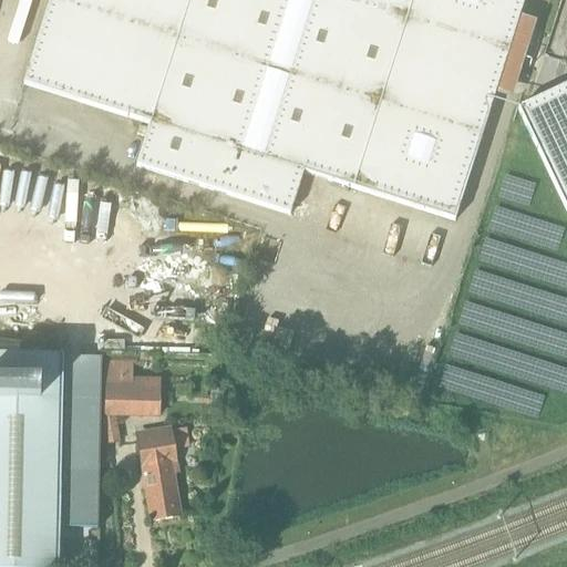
[(51,0),(24,85),(151,125),(136,167),(290,216),(305,174),(455,222),(496,95),(512,100),(537,22),(521,17),(525,0),(51,0)]
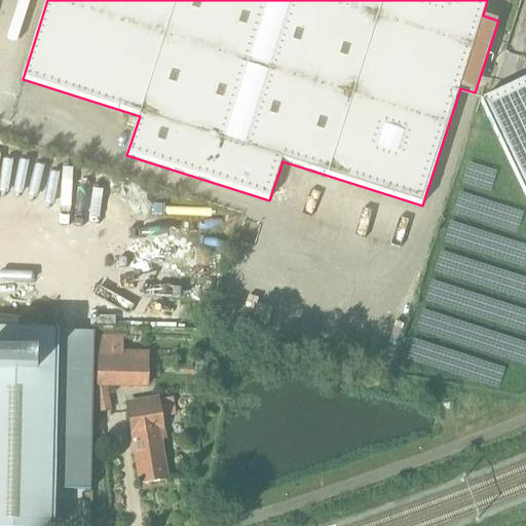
[(525,80),(481,103),(496,136),(525,197),(525,80)]
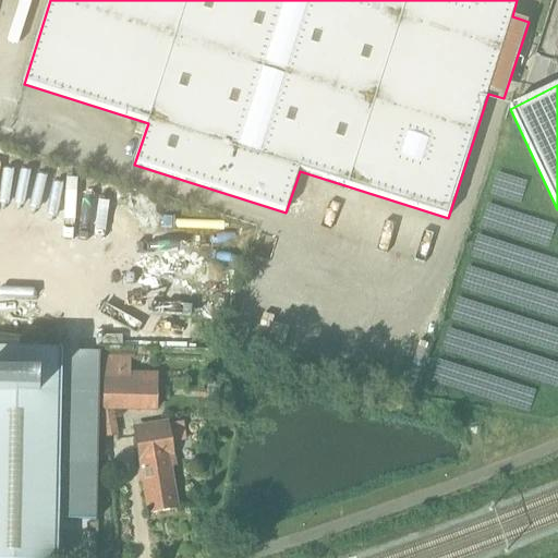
[(113,281),(114,358),(204,356),(204,328),(219,328),(218,307),(203,307),(203,322),(177,322),(177,306),(158,307),(158,295),(153,295),(153,280),(113,281)]
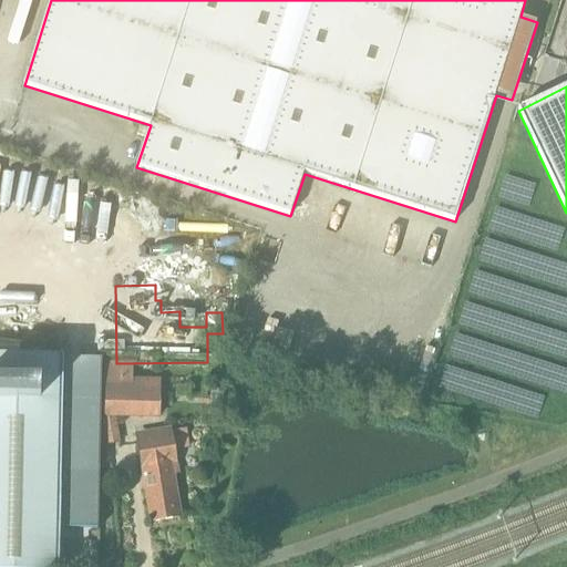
[(0,566),(58,566),(60,529),(99,531),(102,360),(64,359),(64,358),(0,356),(0,566)]
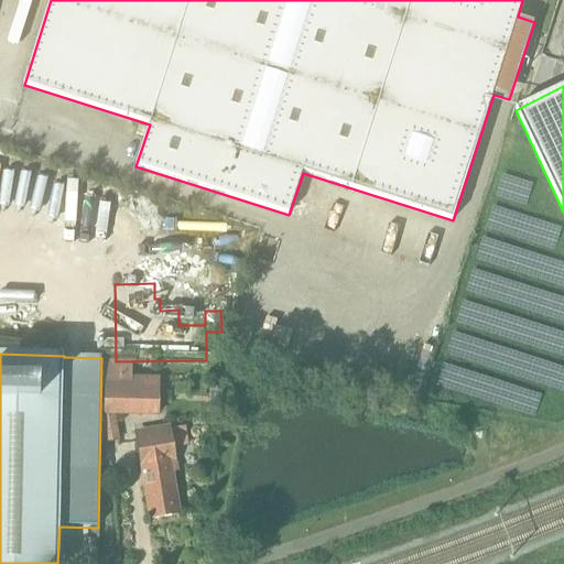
[(105,379),(104,419),(158,420),(159,380),(105,379)]
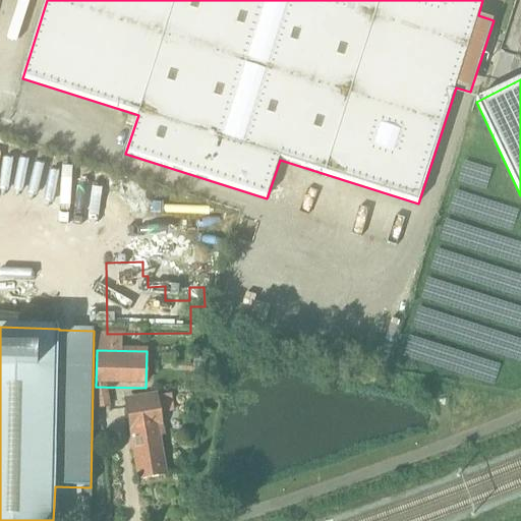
[(159,402),(127,407),(139,480),(166,475),(160,437),(164,436),(159,402)]
